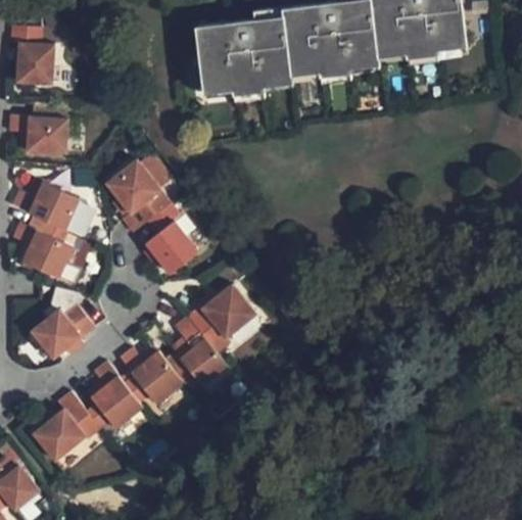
[(319,0),(277,5),(278,14),(191,26),(198,87),(227,84),(228,93),(256,89),(256,80),(285,76),(284,66),(314,63),(315,73),(345,68),(344,59),(375,55),(374,46),(404,43),(405,52),(433,48),(432,39),(461,36),(456,0),(319,0)]
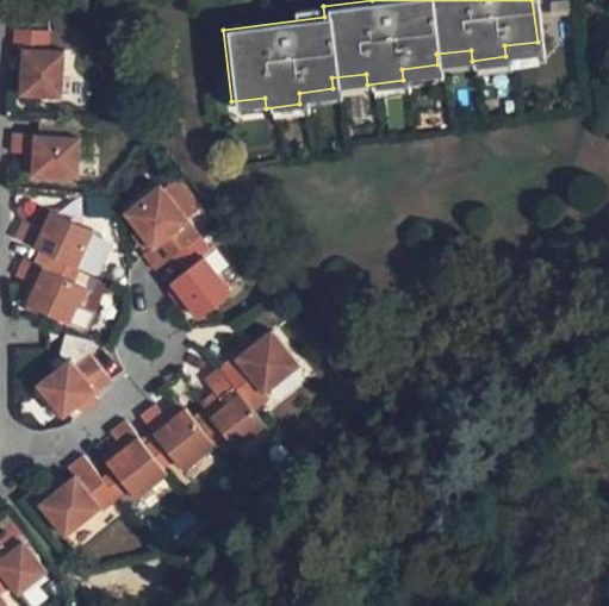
[(12,29),(11,48),(22,48),(19,94),(60,97),(62,50),(45,49),(47,30),(12,29)]
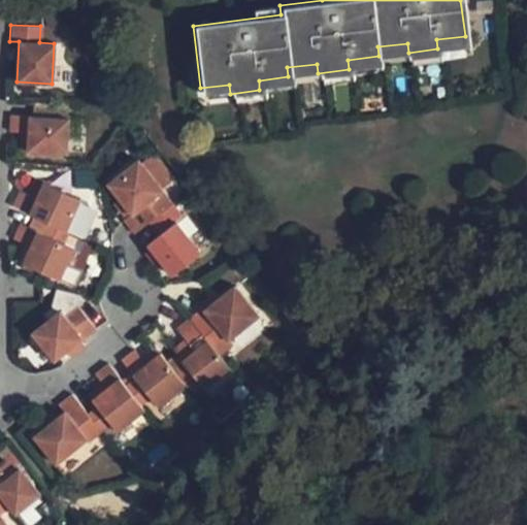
[(8,116),(8,132),(19,133),(26,133),(26,151),(67,153),(68,119),(8,116)]
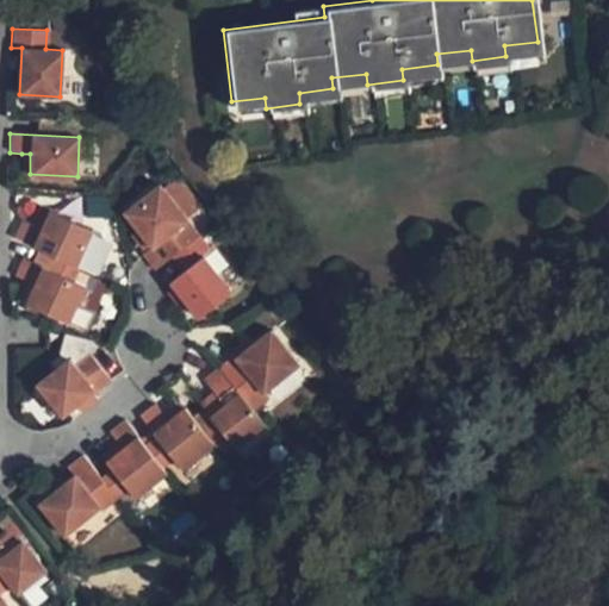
[(30,154),(22,154),(20,174),(30,174),(30,154)]
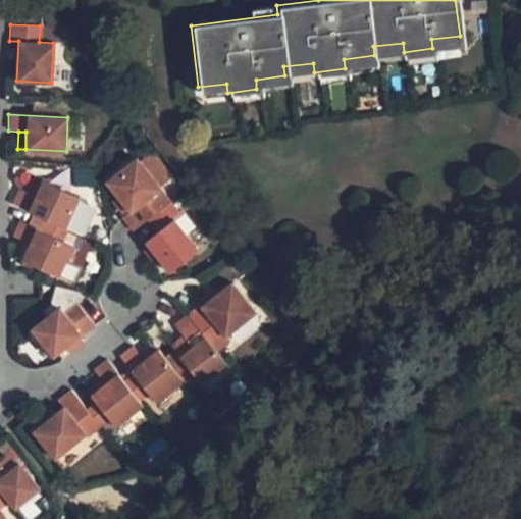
[(147,220),(171,202),(137,158),(106,183),(115,195),(129,213),(124,217),(123,218),(134,231),(147,220)]
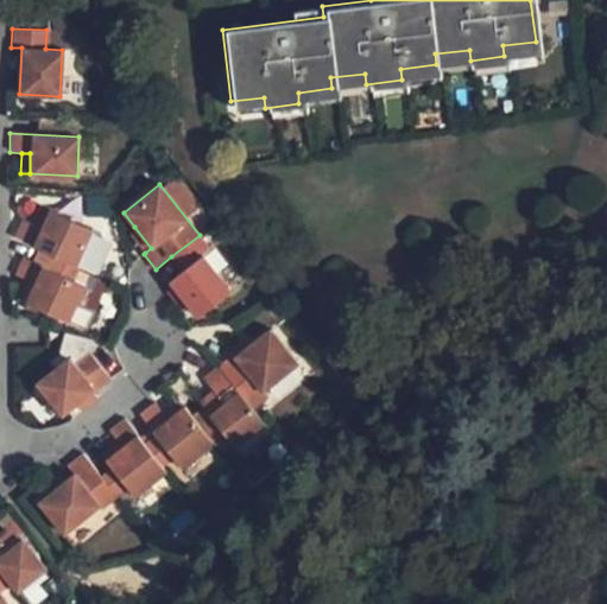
[(54,258),(75,267),(93,228),(51,210),(49,216),(42,229),(33,227),(20,221),(12,237),(54,258)]
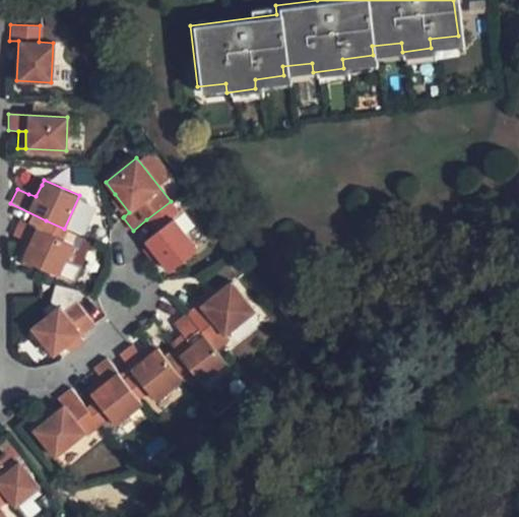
[(36,196),(42,185),(35,181),(28,194),(36,196)]
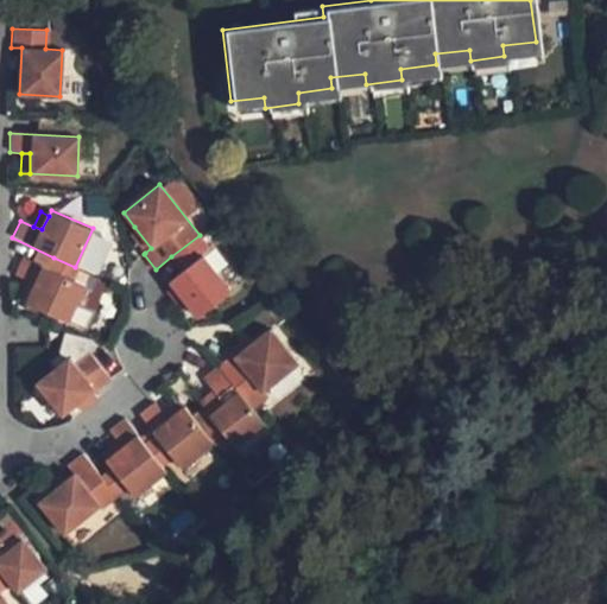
[(151,248),(134,227),(128,231),(145,253),(151,248)]
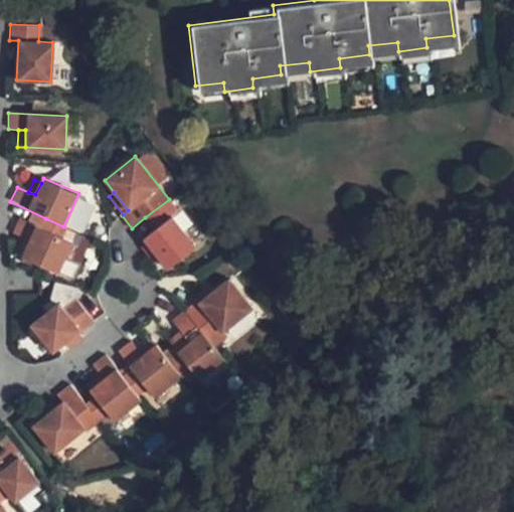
[(169,199),(145,217),(154,229),(142,238),(167,270),(195,247),(171,218),(179,212),(169,199)]
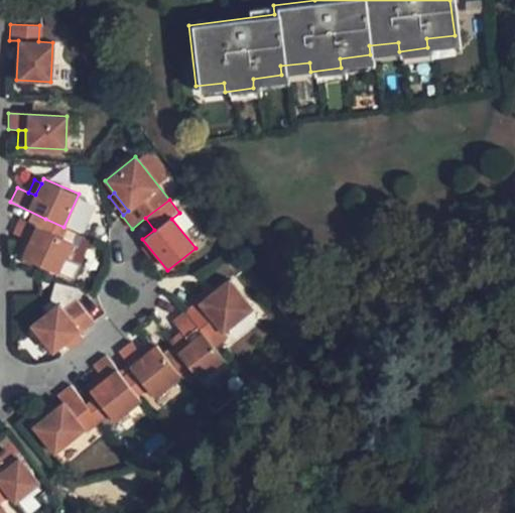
[(63,227),(45,219),(41,228),(18,218),(12,234),(23,239),(29,242),(22,259),(57,275),(73,243),(65,238),(69,230),(63,227)]
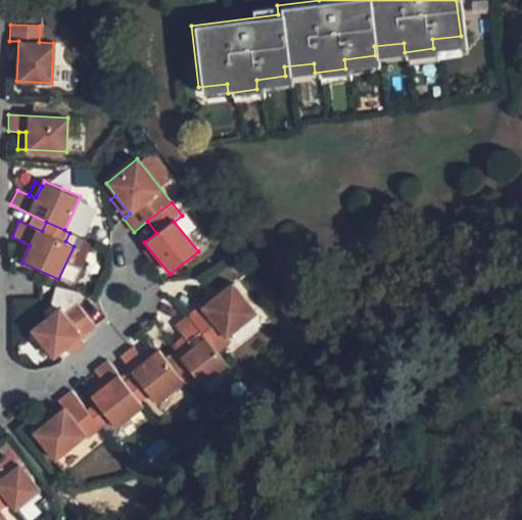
[(30,245),(24,242),(15,260),(22,263),(30,245)]
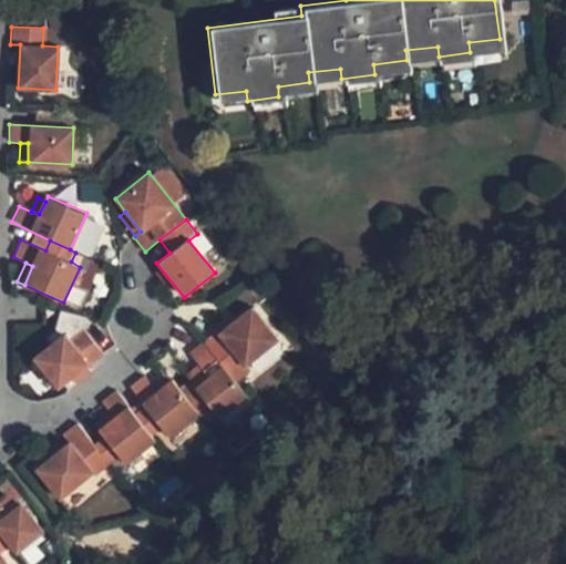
[(202,342),(235,383),(250,371),(247,367),(278,340),(251,307),(238,317),(223,330),(218,332),(217,330),(202,342)]
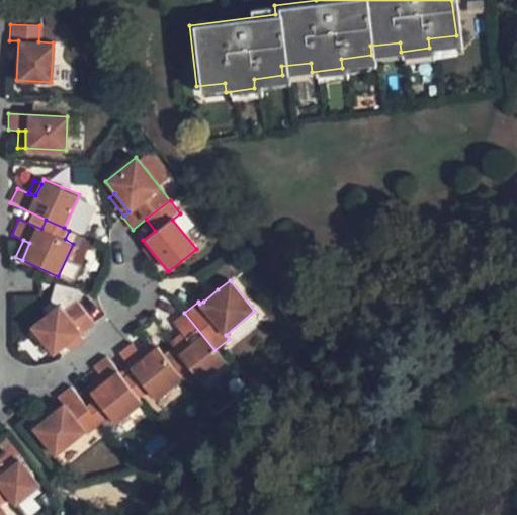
[(203,302),(218,289),(214,284),(198,295),(203,302)]
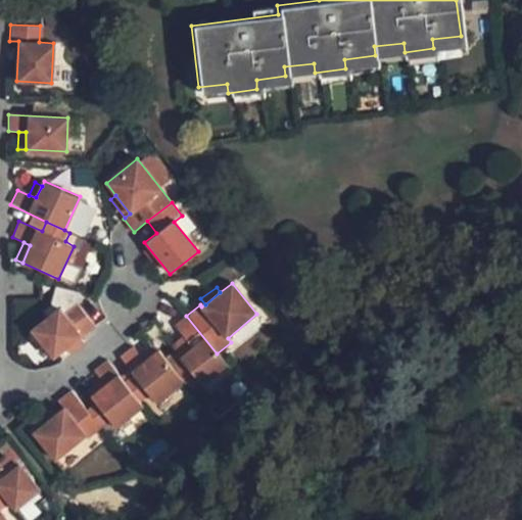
[(59,309),(31,332),(53,360),(67,349),(80,338),(94,326),(75,302),(63,314),(59,309)]
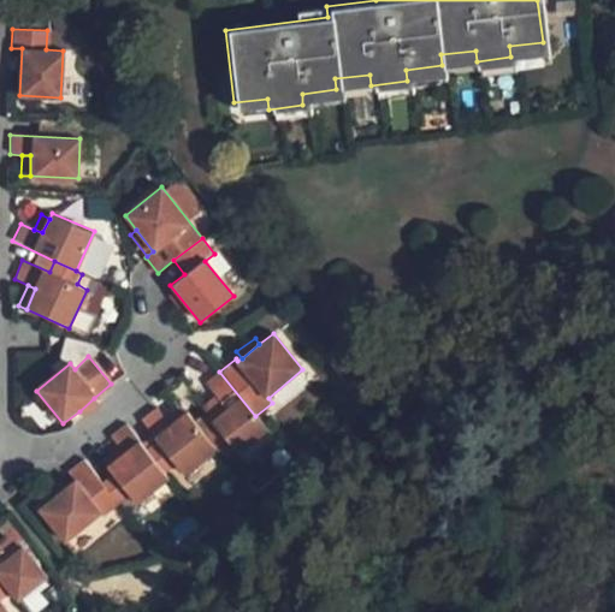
[(195,423),(211,443),(223,433),(238,452),(265,429),(255,416),(219,372),(205,382),(216,396),(220,402),(207,413),(195,423)]
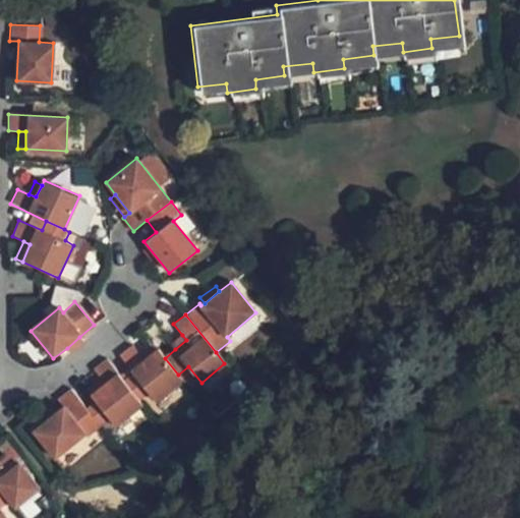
[(186,340),(182,335),(171,344),(175,349),(186,340)]
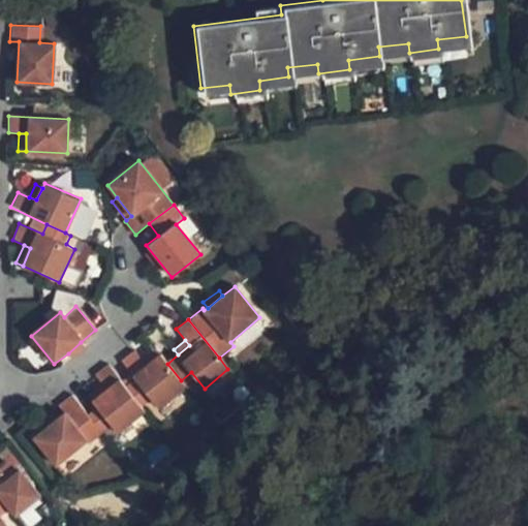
[(81,342),(68,353),(72,359),(86,347),(81,342)]
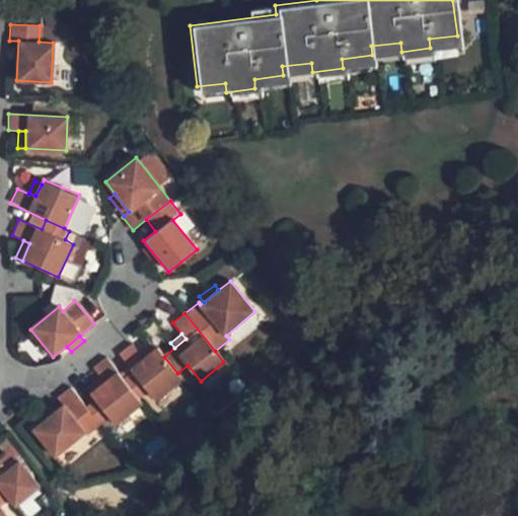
[(157,348),(153,343),(140,354),(144,358),(157,348)]
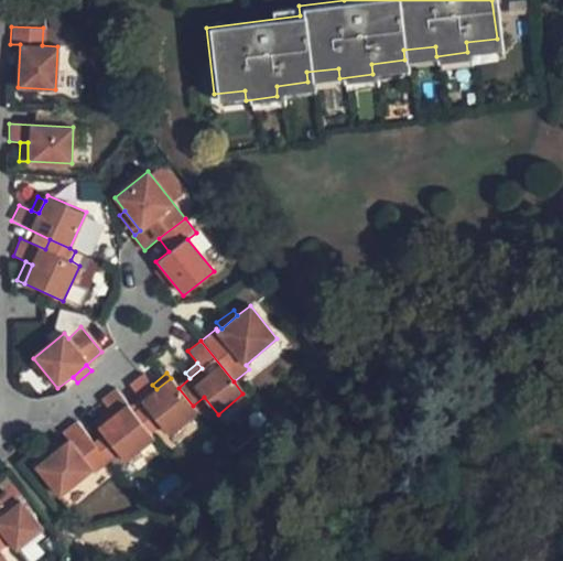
[(131,410),(145,428),(157,420),(169,435),(197,411),(193,406),(179,388),(171,378),(157,389),(152,385),(142,374),(129,386),(141,401),(131,410)]
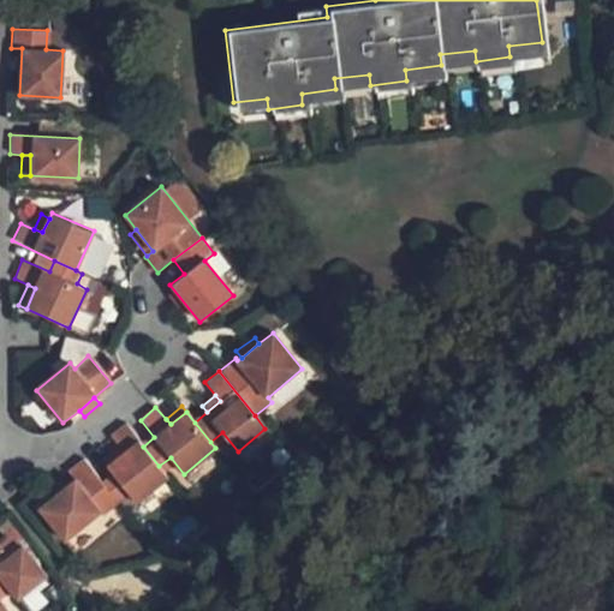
[(101,481),(115,499),(126,491),(136,503),(167,478),(159,466),(143,447),(126,426),(124,424),(109,437),(111,439),(117,447),(123,454),(107,466),(112,473),(101,481)]
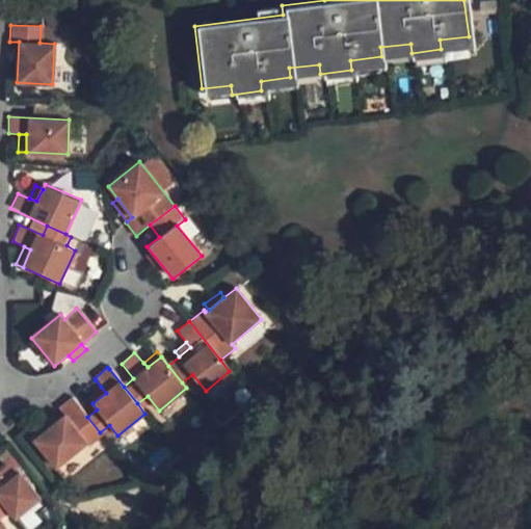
[(106,393),(101,387),(87,397),(93,403),(106,393)]
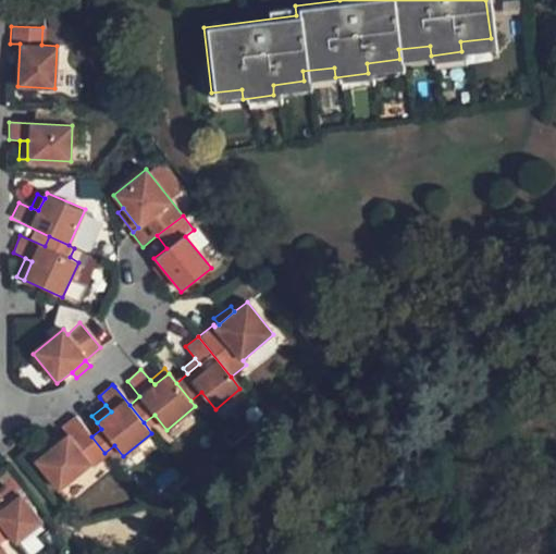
[(74,416),(59,427),(61,429),(65,435),(34,462),(58,491),(91,464),(94,467),(107,456),(104,453),(91,436),(76,418),(74,416)]
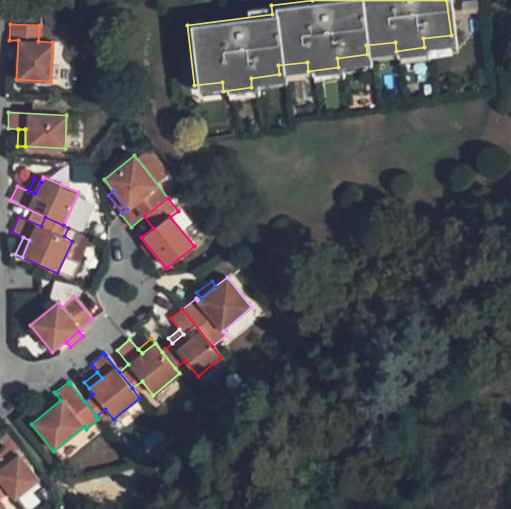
[(0,483),(5,491),(15,502),(40,482),(9,445),(0,452),(0,483)]
